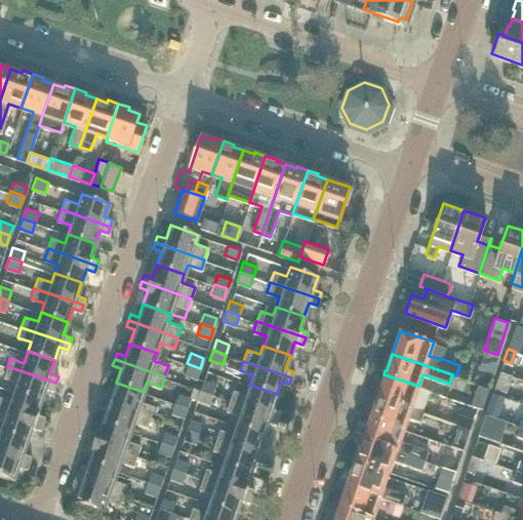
[(196,377),(200,368),(187,363),(184,373),(196,377)]
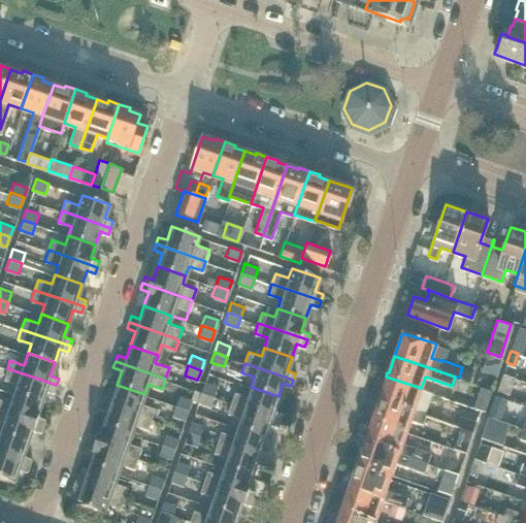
[(56,385),(47,382),(7,368),(3,379),(17,383),(13,393),(40,402),(45,389),(54,392),(56,385)]
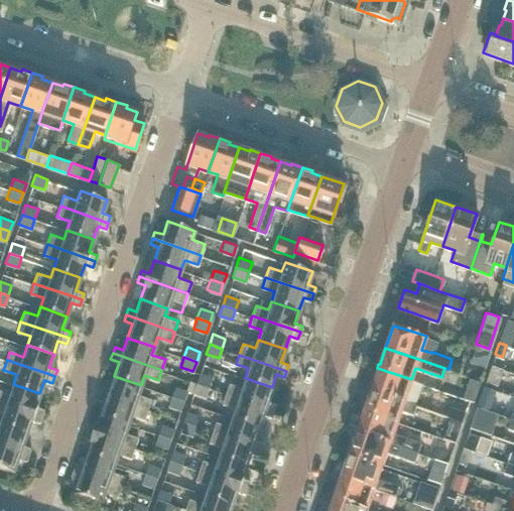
[(484,384),(497,389),(505,391),(506,387),(498,383),(503,368),(491,364),(484,384)]
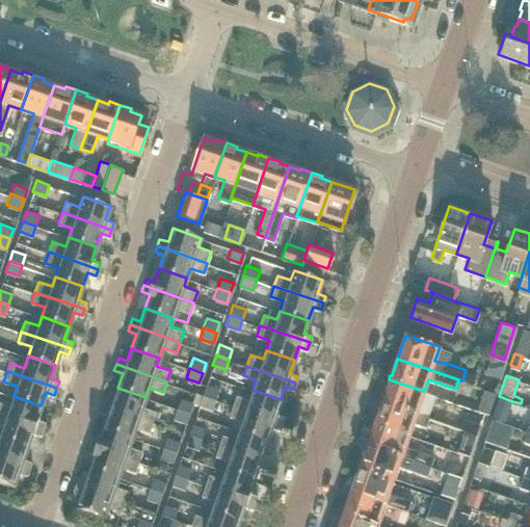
[(417,413),(424,391),(389,379),(388,383),(385,384),(383,388),(385,391),(381,400),(417,413)]
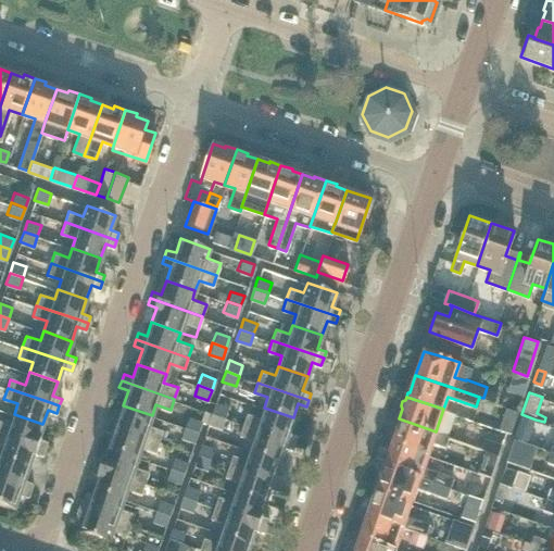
[(212,413),(225,417),(229,407),(215,402),(212,413)]
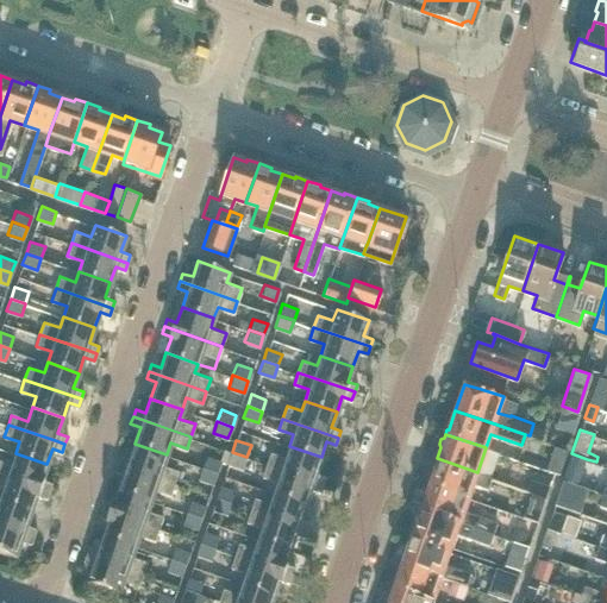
[(163,464),(167,454),(135,444),(130,458),(120,454),(117,463),(175,483),(180,470),(163,464)]
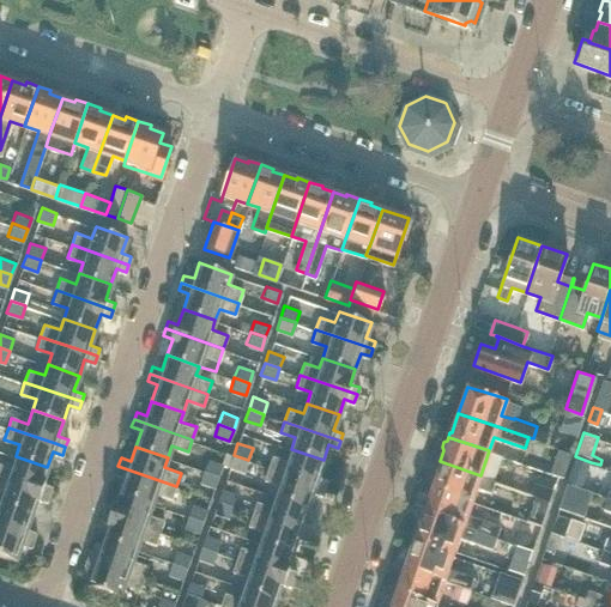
[(318,475),(324,460),(291,449),(288,460),(272,454),(268,467),(325,486),(327,479),(318,475)]
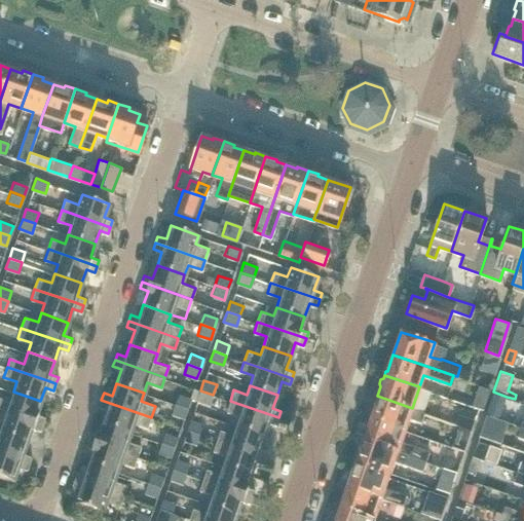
[(210,404),(213,395),(200,391),(197,400),(210,404)]
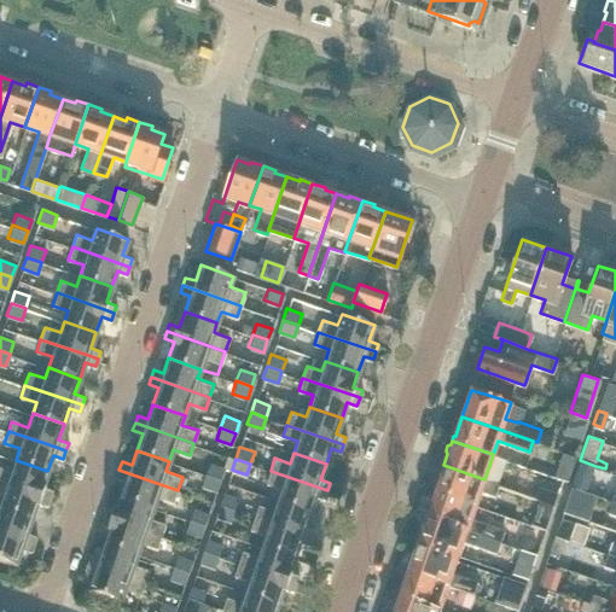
[(42,485),(47,471),(16,460),(12,471),(0,466),(0,479),(50,497),(52,489),(42,485)]
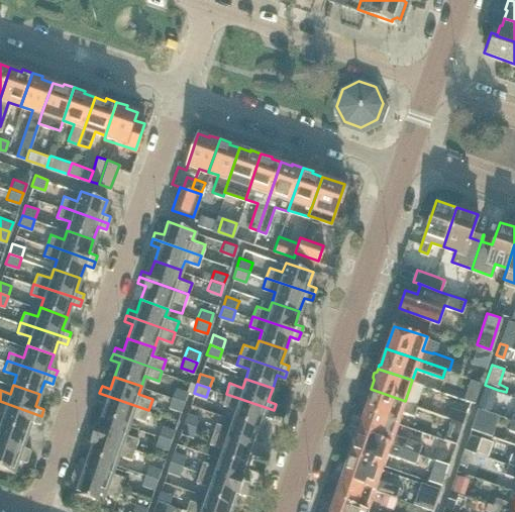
[(491,410),(498,390),(485,385),(478,406),(491,410)]
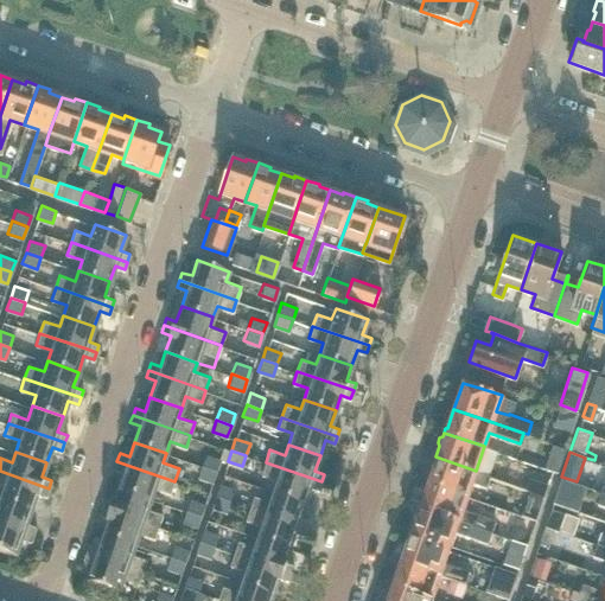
[(202,464),(216,470),(221,458),(205,453),(202,464)]
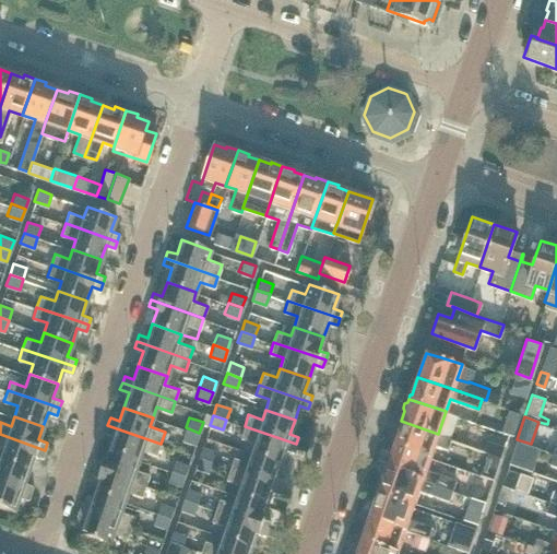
[(450,438),(438,434),(401,421),(393,445),(429,457),(435,444),(447,448),(450,438)]
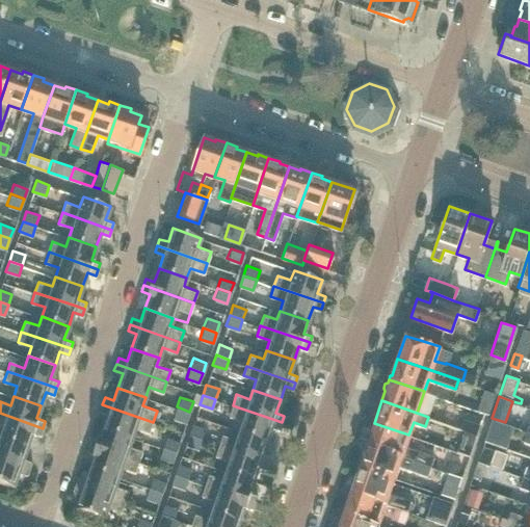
[(150,431),(153,422),(102,404),(100,411),(108,414),(104,427),(132,437),(135,426),(150,431)]
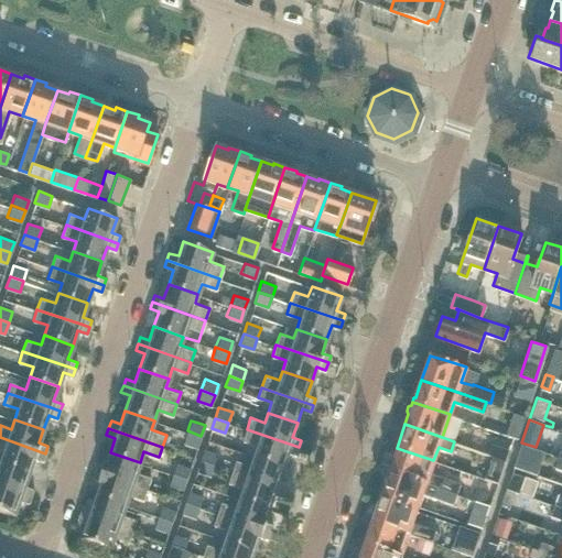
[(296,453),(299,447),(247,429),(242,439),(257,445),(254,455),(282,465),(288,451),(296,453)]
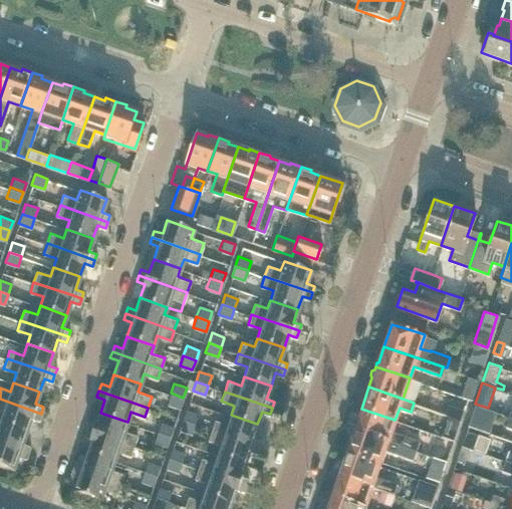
[(180,408),(183,398),(171,393),(167,403),(180,408)]
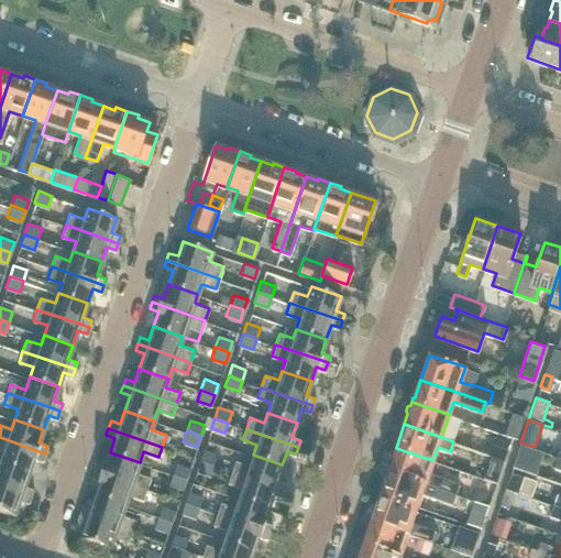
[(43,460),(45,453),(0,437),(0,449),(3,451),(0,461),(29,471),(34,457),(43,460)]
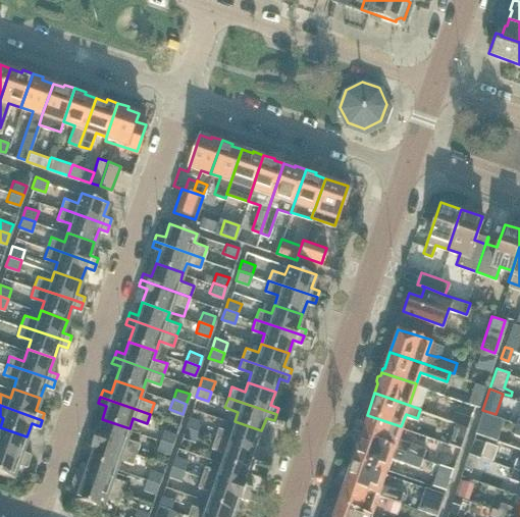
[(467,425),(470,415),(454,409),(450,419),(455,421),(467,425)]
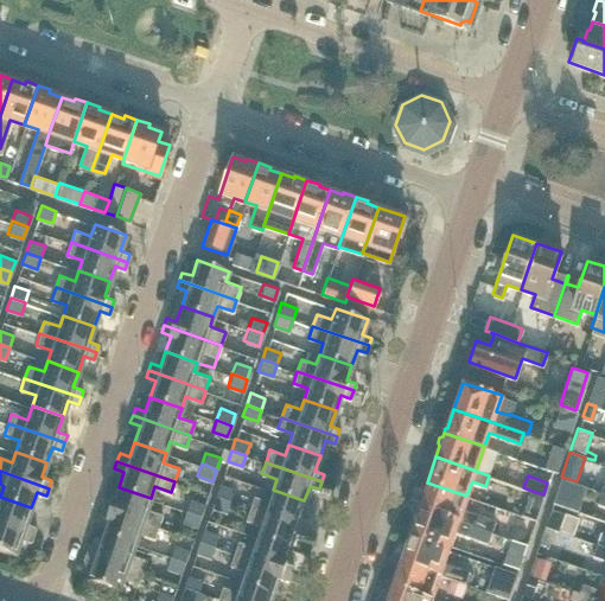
[(568,506),(577,481),(561,477),(553,500),(568,506)]
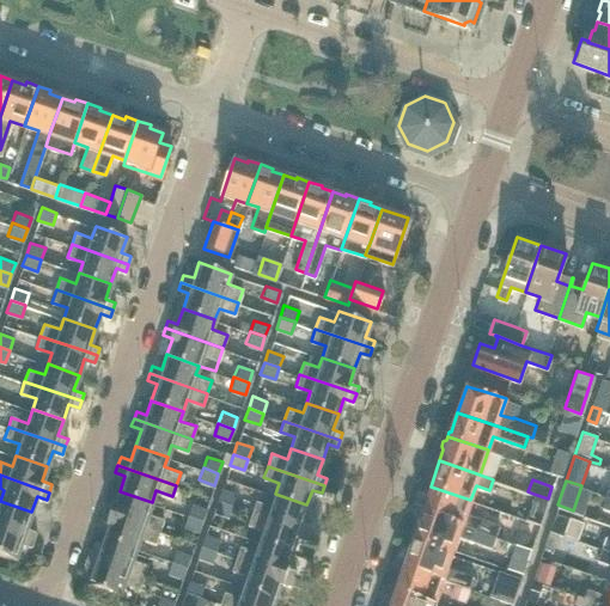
[(462,525),(470,500),(431,487),(422,510),(462,525)]
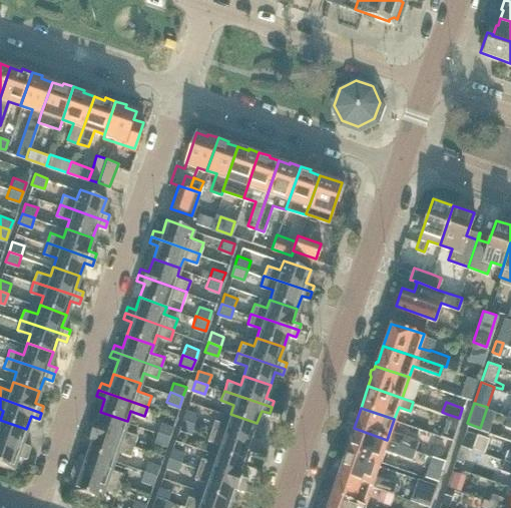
[(182,419),(194,422),(197,413),(185,409),(182,419)]
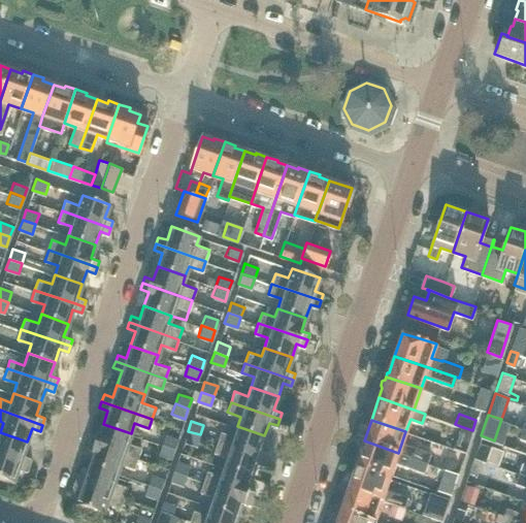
[(128,443),(131,433),(103,424),(98,436),(90,434),(88,440),(138,458),(141,448),(128,443)]
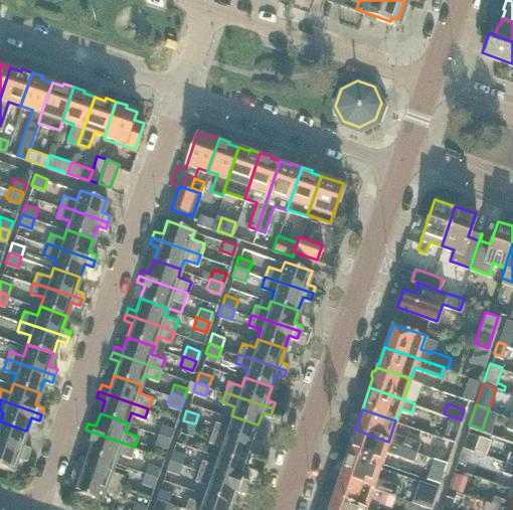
[(253,438),(258,425),(231,415),(227,425),(215,420),(211,431),(251,444),(260,447),(262,441),(253,438)]
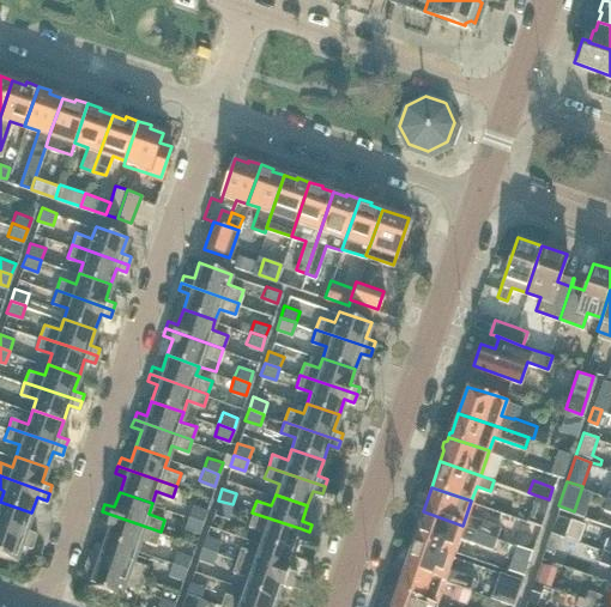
[(540,523),(549,499),(534,495),(526,519),(540,523)]
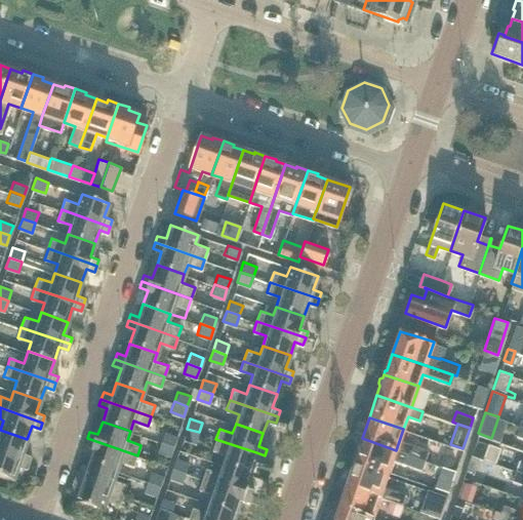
[(196,442),(199,432),(187,429),(184,438),(196,442)]
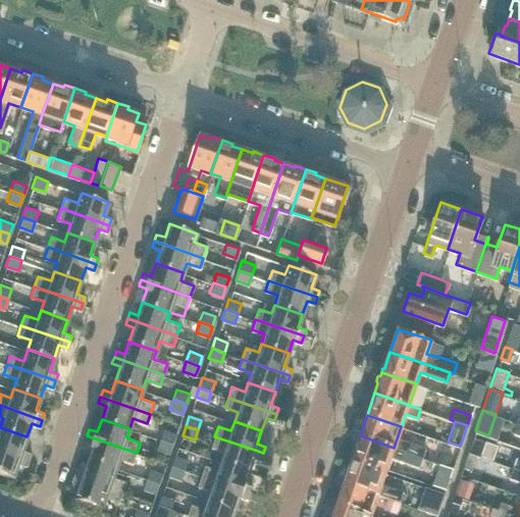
[(22,450),(27,436),(0,427),(0,449),(20,456),(29,459),(31,453),(22,450)]
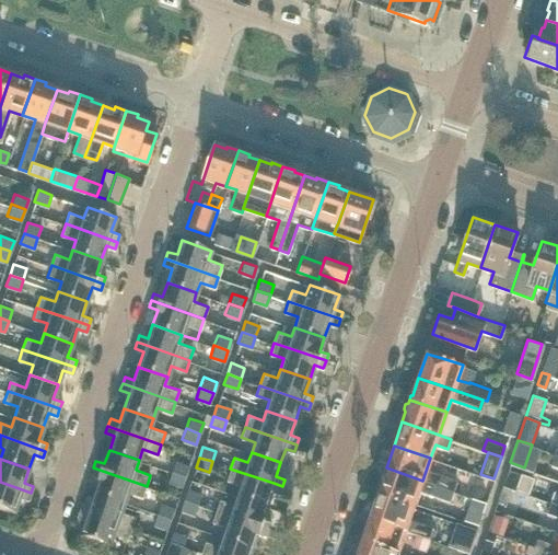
[(172,470),(185,475),(189,464),(175,460),(172,470)]
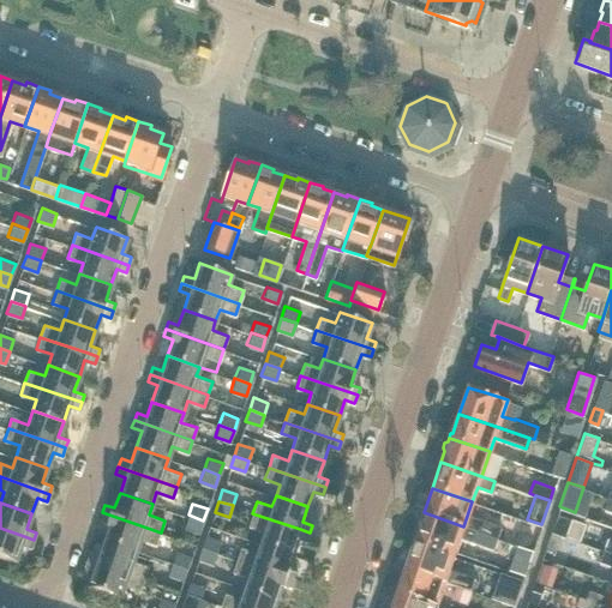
[(156,545),(161,533),(102,512),(100,519),(109,523),(105,539),(137,549),(141,539),(156,545)]
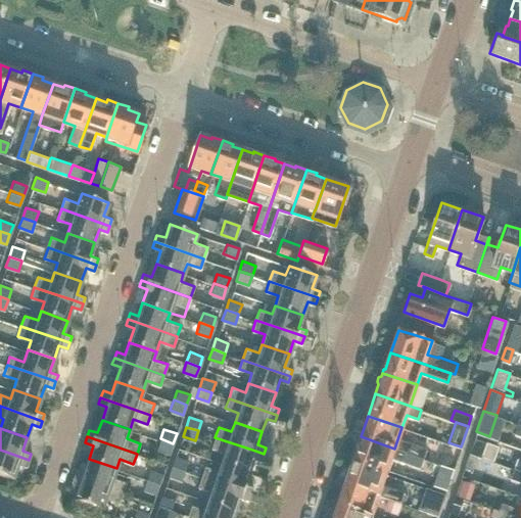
[(407,453),(394,449),(361,436),(353,457),(387,469),(391,458),(419,468),(423,458),(407,453)]
